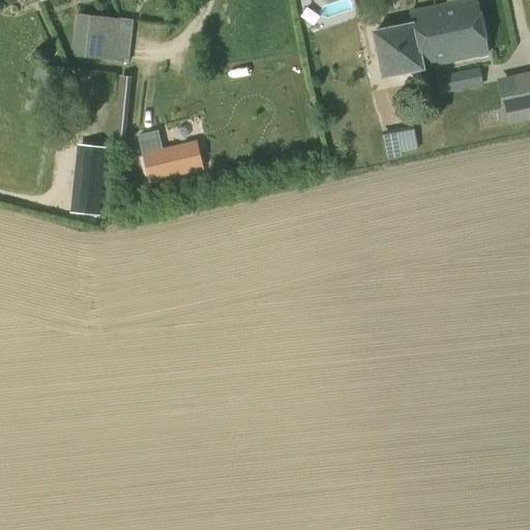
[(430,34),(436,64),(490,52),(477,0),(464,0),(436,6),(441,31),(430,34)]
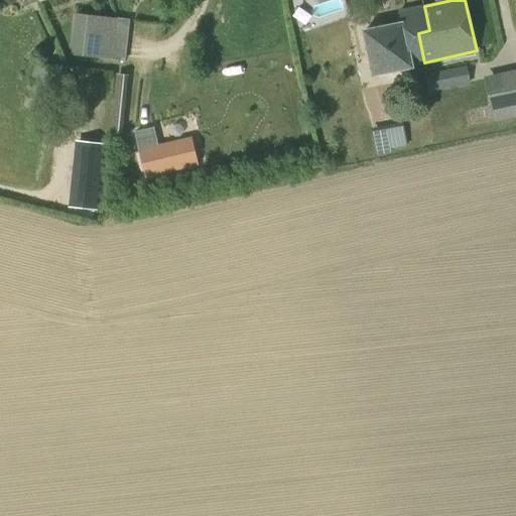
[(374,74),(424,62),(418,33),(429,30),(424,6),(401,11),(404,23),(363,32),(374,74)]
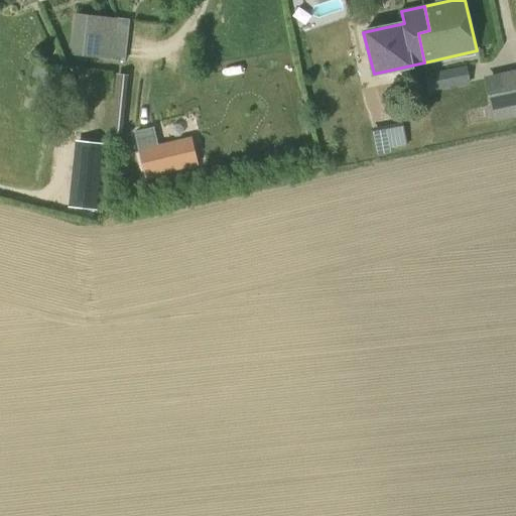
[(114,60),(118,19),(75,14),(71,55),(114,60)]
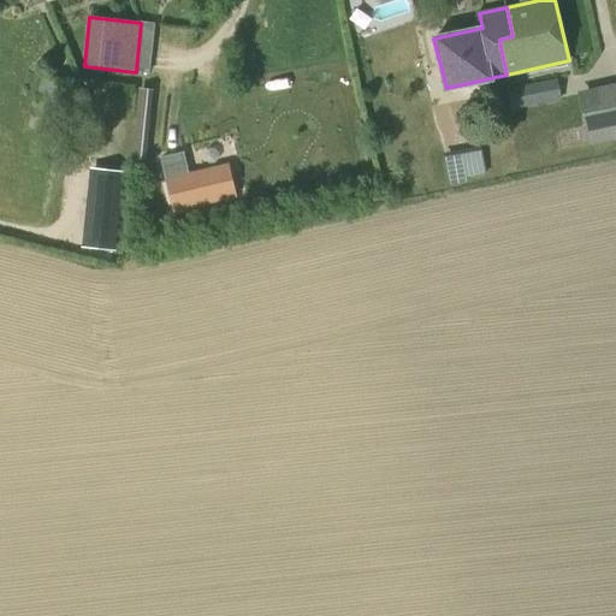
[(511,111),(561,100),(557,80),(507,90),(511,111)]
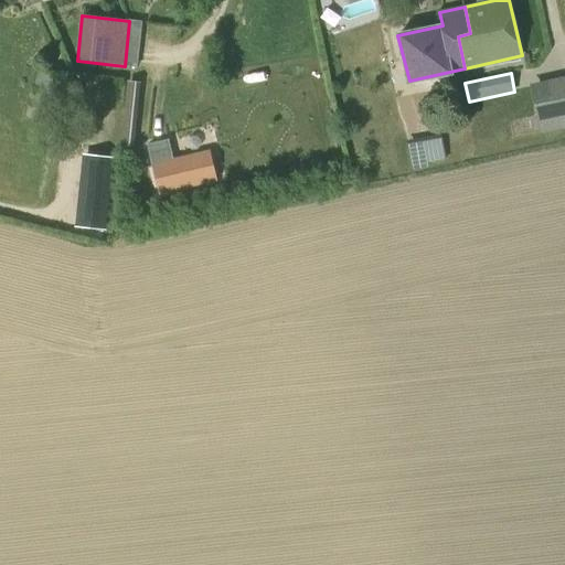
[(540,134),(564,128),(564,77),(530,86),(540,134)]
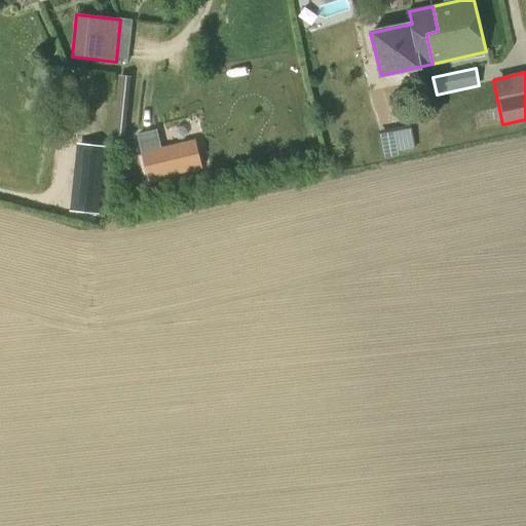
[(126,137),(130,77),(117,76),(113,135),(126,137)]
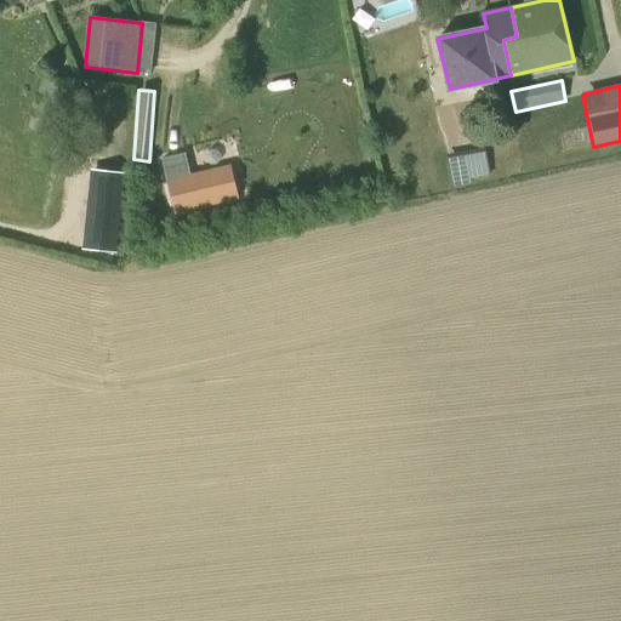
[(123,157),(93,154),(87,232),(117,234),(123,157)]
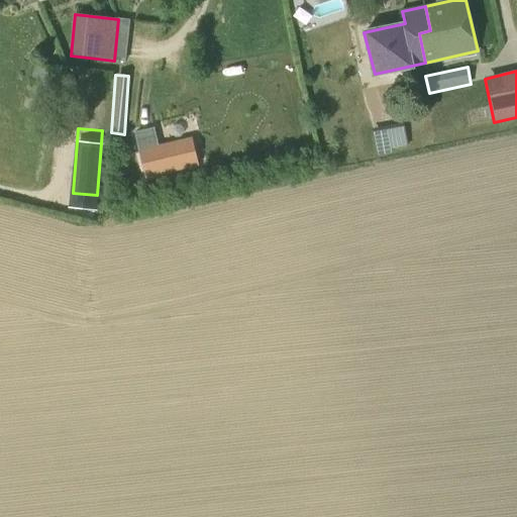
[(152,134),(135,138),(143,181),(191,172),(187,147),(157,153),(152,134)]
